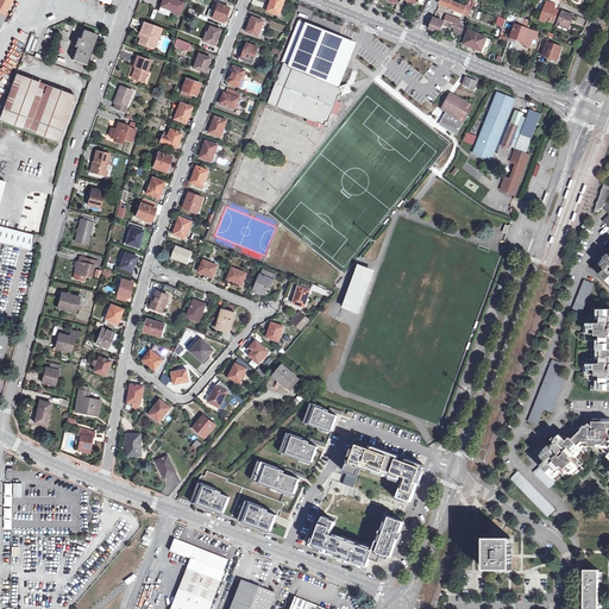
[(6,16),(13,0),(0,0),(0,27),(7,16),(6,16)]
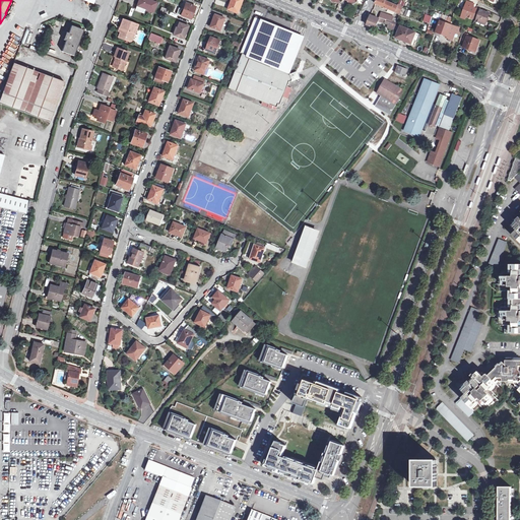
[(151,0),(139,0),(138,5),(146,8),(154,11),(157,2),(151,0)]
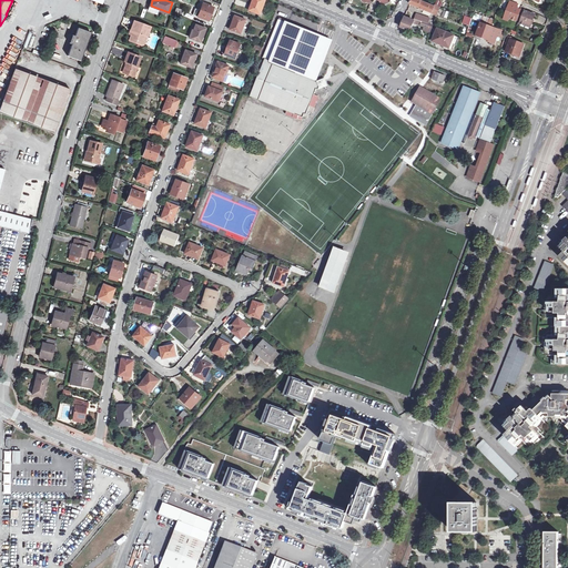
[(264,7),(266,0),(254,0),(251,10),(260,13),(263,7),(264,7)]
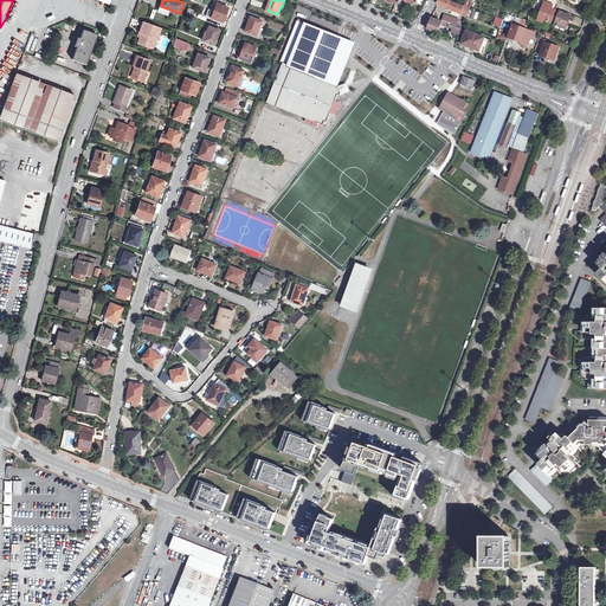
[(439,0),(438,5),(447,8),(452,11),(466,15),(470,7),(465,6),(465,7),(445,0),(439,0)]
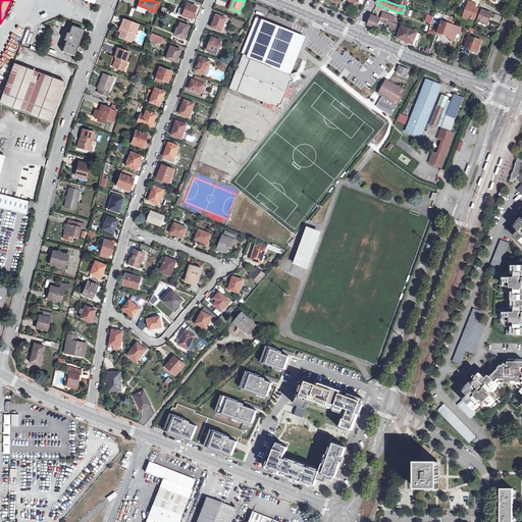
[(475,19),(475,18),(478,9),(475,8),(476,4),(469,2),(464,15),(468,16),(475,19)]
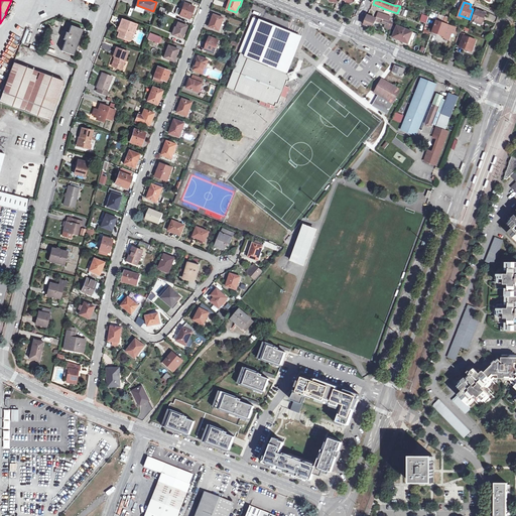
[(182,11),(180,15),(190,19),(195,7),(186,3),(184,7),(183,11),(182,11)]
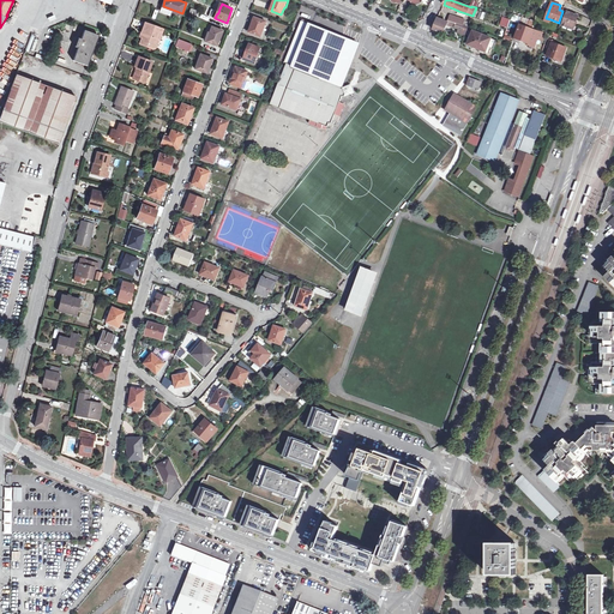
[(563,11),(559,22),(564,23),(563,25),(573,29),(578,16),(563,11)]
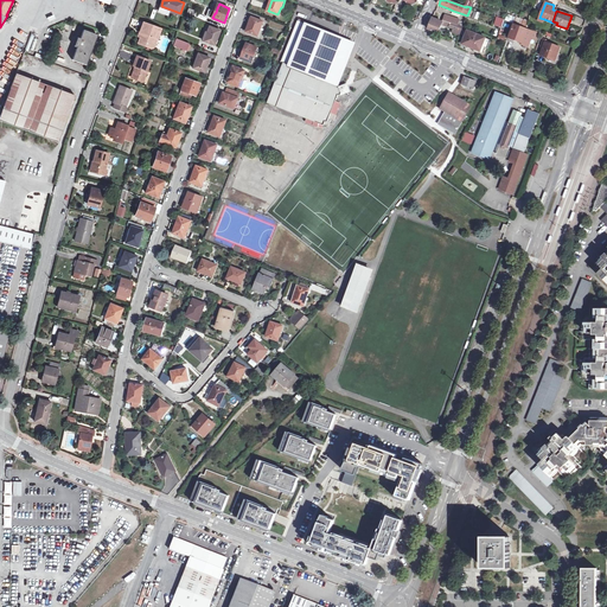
[(516,17),(513,23),(528,29),(529,20),(516,16),(516,17)]
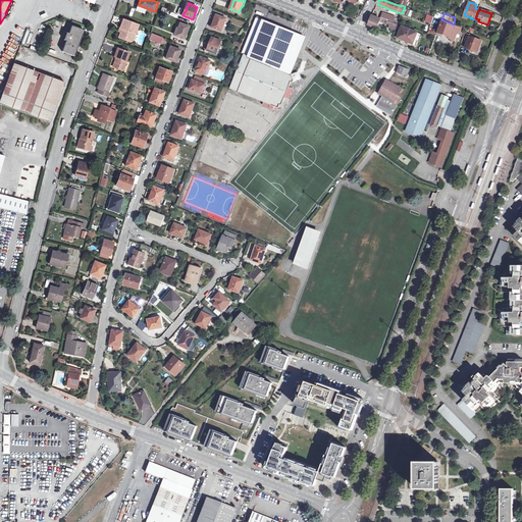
[(226,22),(227,18),(217,14),(212,27),(221,31),(224,22),(226,22)]
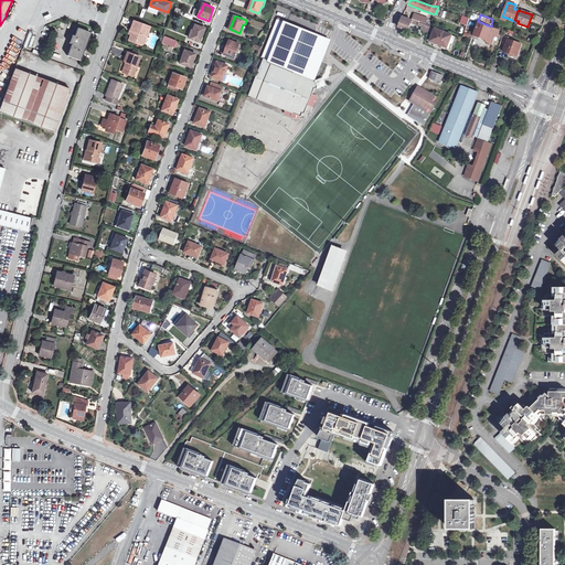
[(408,31),(411,23),(412,21),(403,17),(398,27),(408,31)]
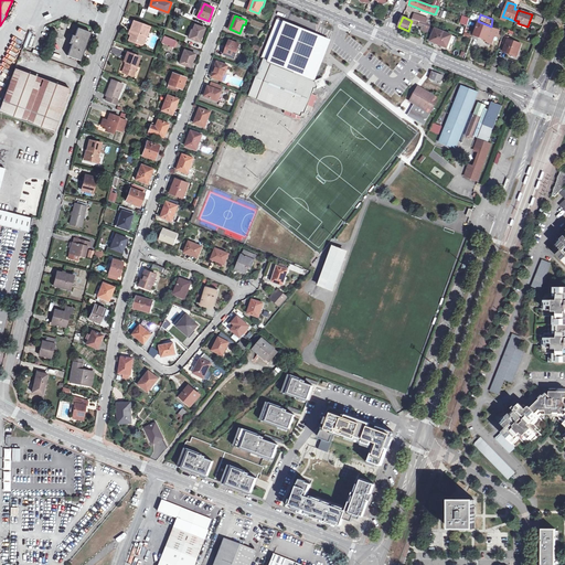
[(413,18),(412,21),(411,23),(422,28),(425,28),(423,31),(428,33),(432,25),(420,21),(413,18)]
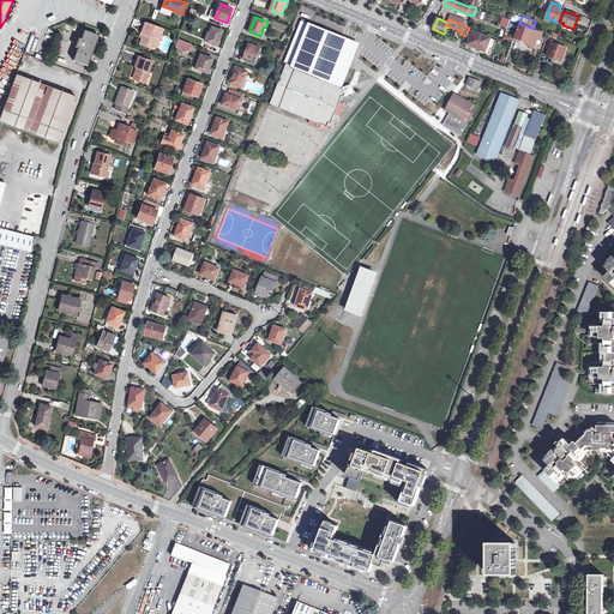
[(287,32),(289,25),(274,20),(271,29),(278,31),(280,30),(287,32)]
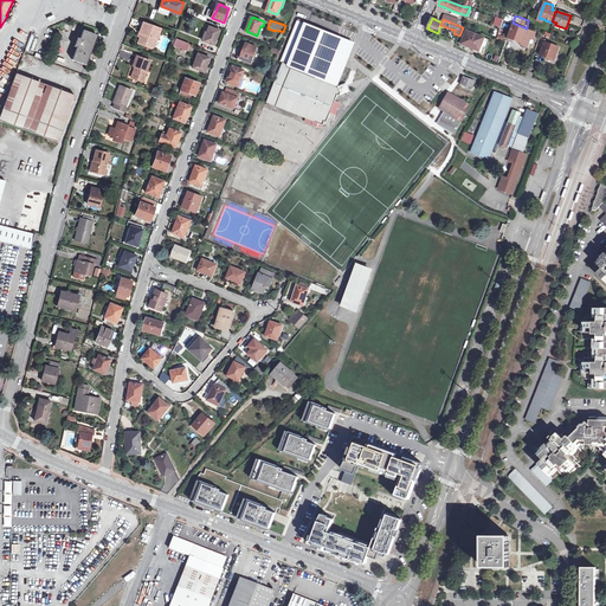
[(305,24),(298,21),(282,62),(284,63),(268,102),(308,118),(307,122),(323,128),(324,124),(327,126),(329,126),(330,123),(331,120),(334,121),(336,115),(341,103),(343,104),(345,104),(347,104),(348,103),(349,102),(349,101),(350,100),(350,98),(349,96),(348,92),(346,86),(341,88),(339,88),(337,86),(355,43),(307,24),(305,24)]
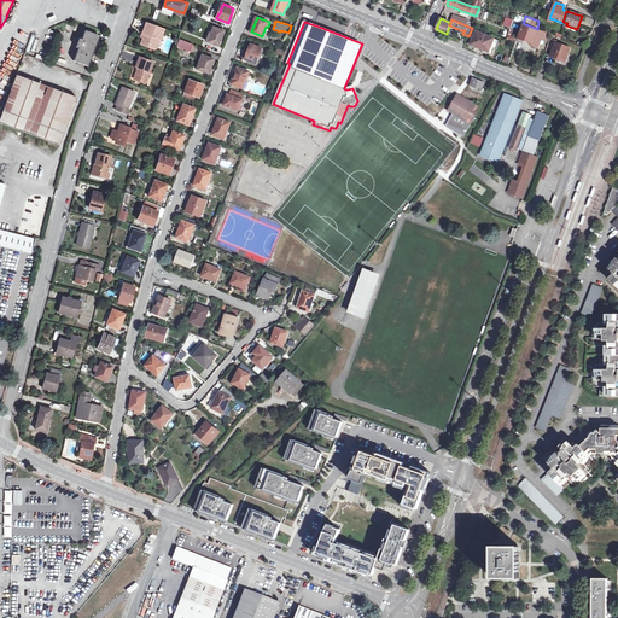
[(143,44),(155,48),(157,45),(158,45),(163,35),(165,36),(168,29),(165,28),(164,30),(147,23),(144,33),(146,34),(145,38),(143,44)]
